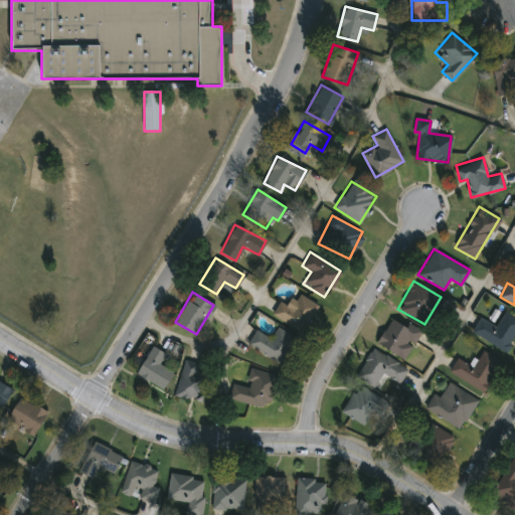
[(291,307),(299,294),(318,305),(301,332),(272,314),(280,301),(291,307)]
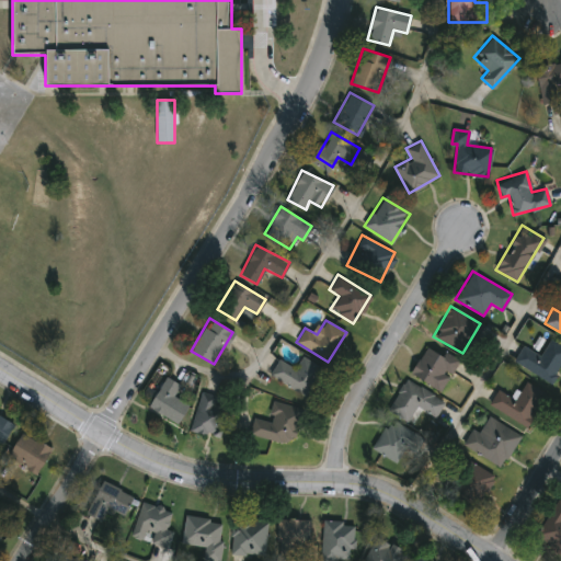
[(560,345),(560,363),(550,382),(513,362),(523,345),(540,355),(549,339),(560,345)]
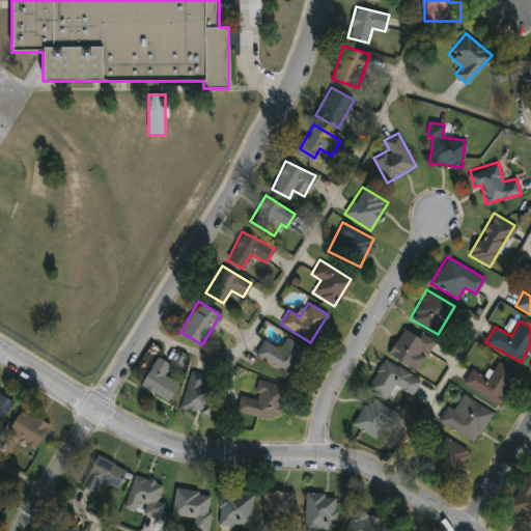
[(415,370),(388,352),(407,324),(434,342),(415,370)]
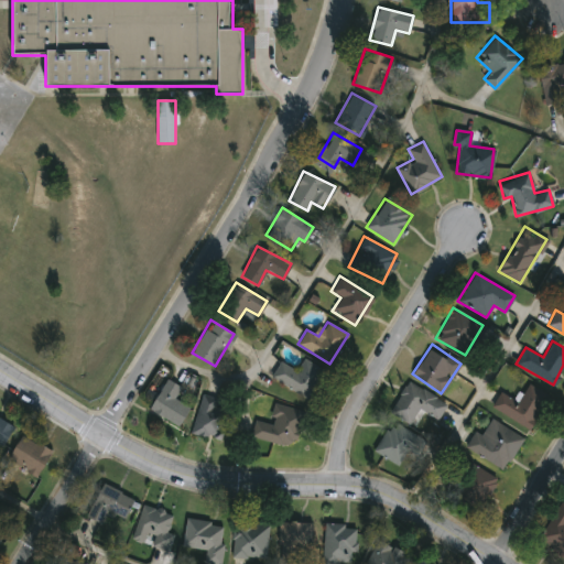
[(308,399),(271,377),(280,361),(296,370),(303,359),(324,370),(308,399)]
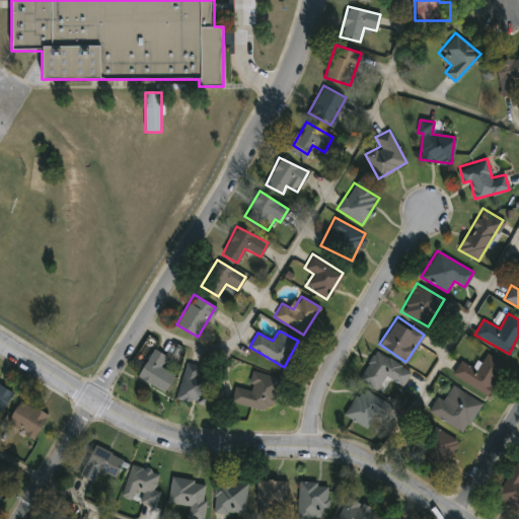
[(166,356),(160,366),(175,374),(165,392),(137,376),(153,348),(166,356)]
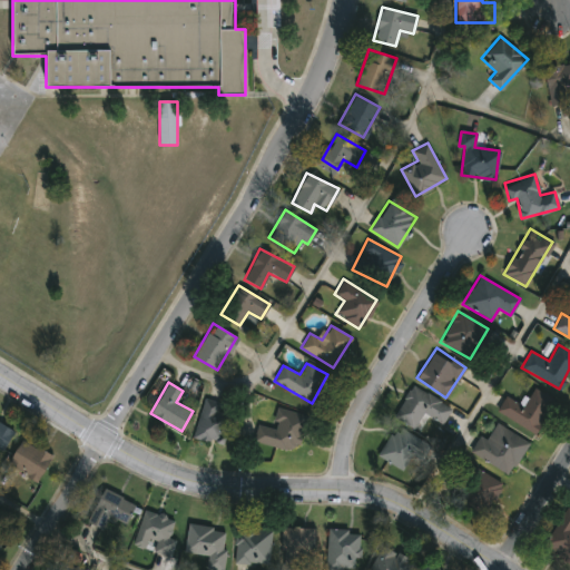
[(451,404),(443,423),(421,413),(414,426),(394,418),(409,385),(451,404)]
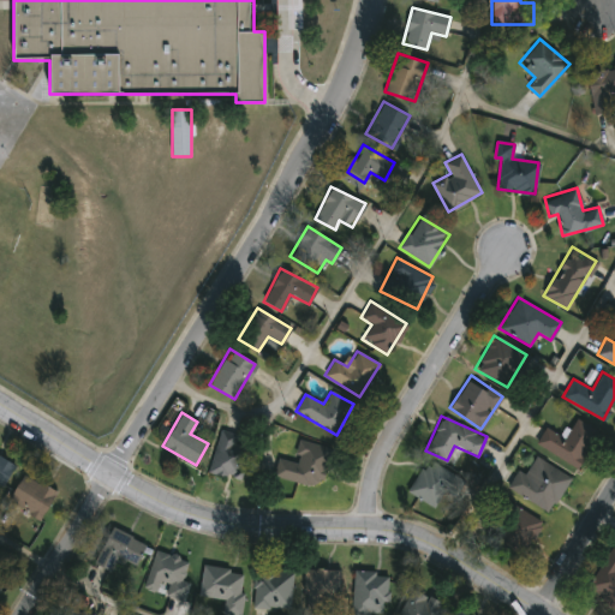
[(577,466),(533,443),(544,424),(566,436),(575,418),(597,430),(577,466)]
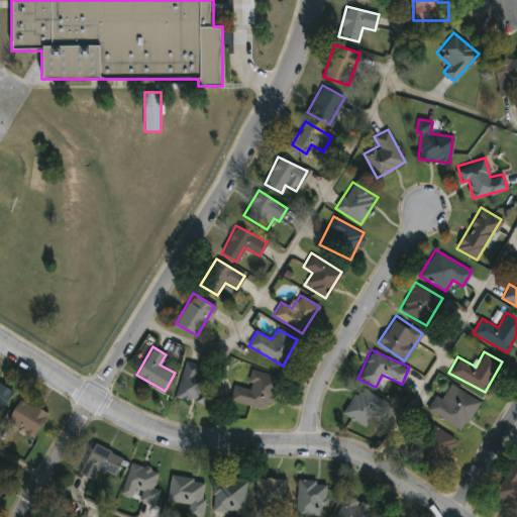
[(213,386),(195,397),(182,377),(200,366),(213,386)]
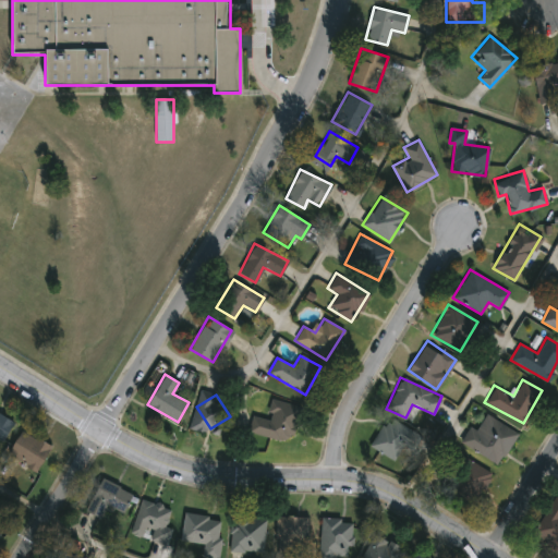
[(302,407),(292,444),(247,432),(252,414),(266,419),(271,399),(302,407)]
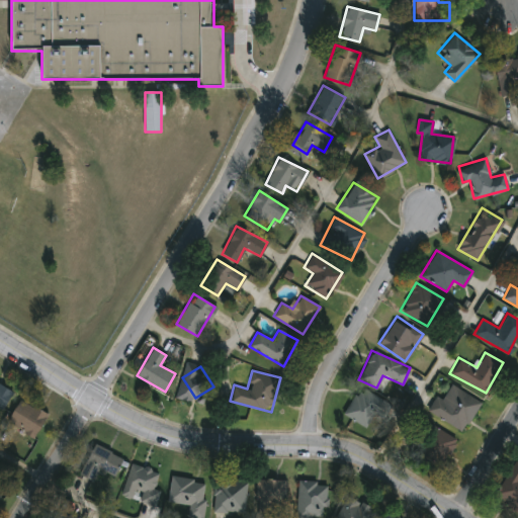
[(0,383),(12,392),(2,410),(0,408),(0,383)]
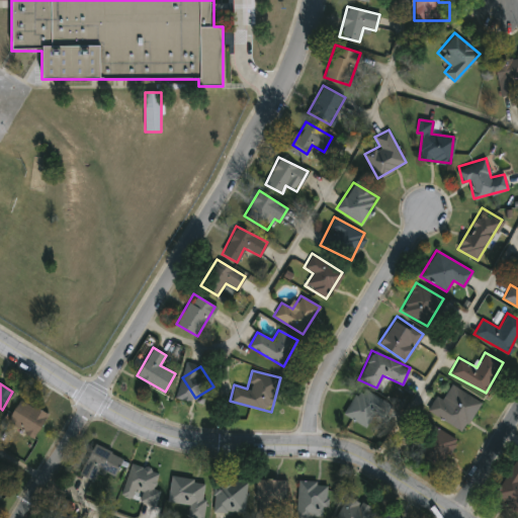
[(480,402),(462,431),(427,410),(435,396),(441,399),(450,383),(480,402)]
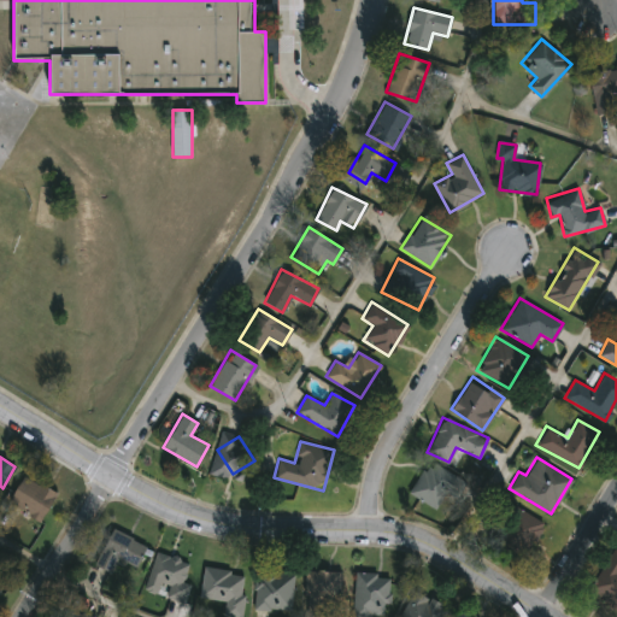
[(459,480),(451,494),(446,491),(435,509),(409,492),(430,460),(459,480)]
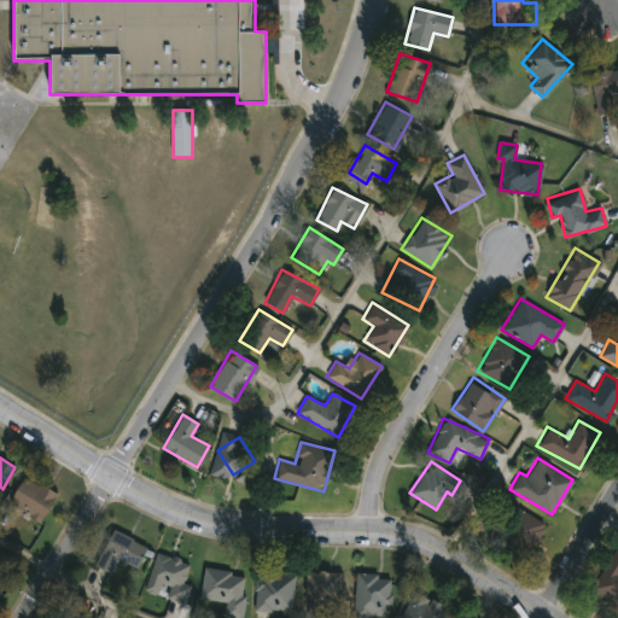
[(56,494),(41,520),(9,501),(23,474),(56,494)]
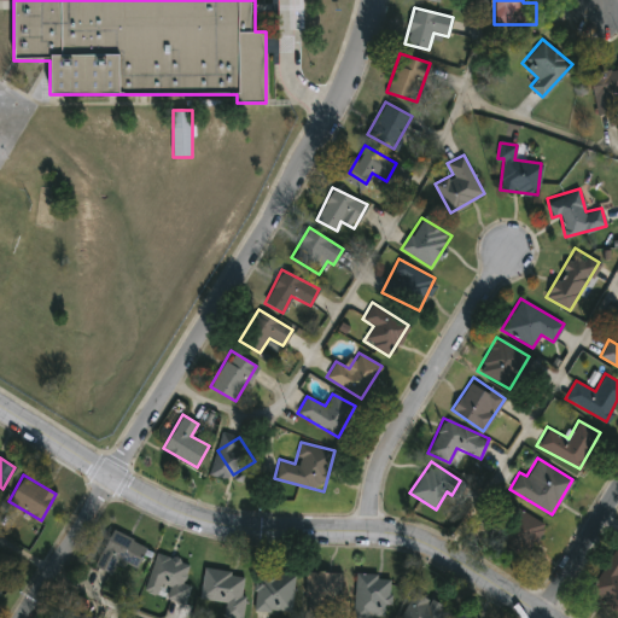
[(544,528),(520,558),(493,536),(517,506),(544,528)]
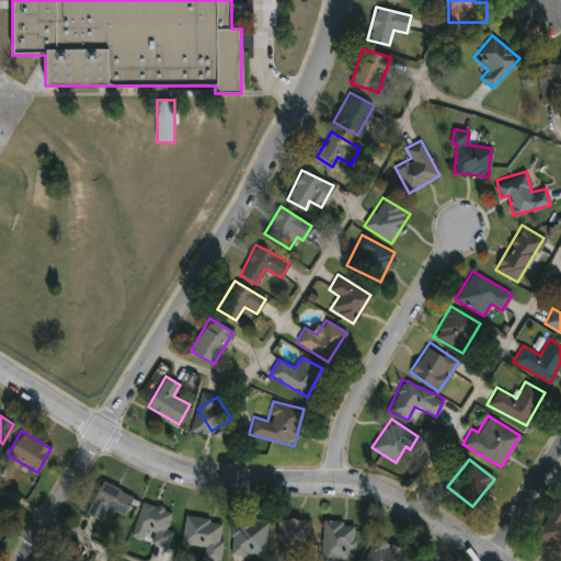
[(100,519),(86,512),(102,480),(133,496),(123,516),(106,507),(100,519)]
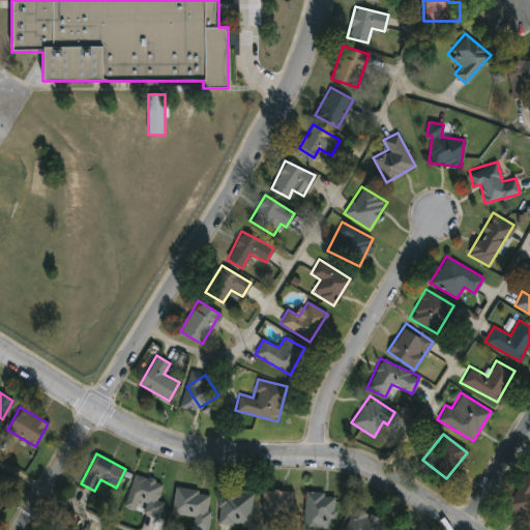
[(529,472),(529,520),(529,522),(504,507),(526,470),(529,472)]
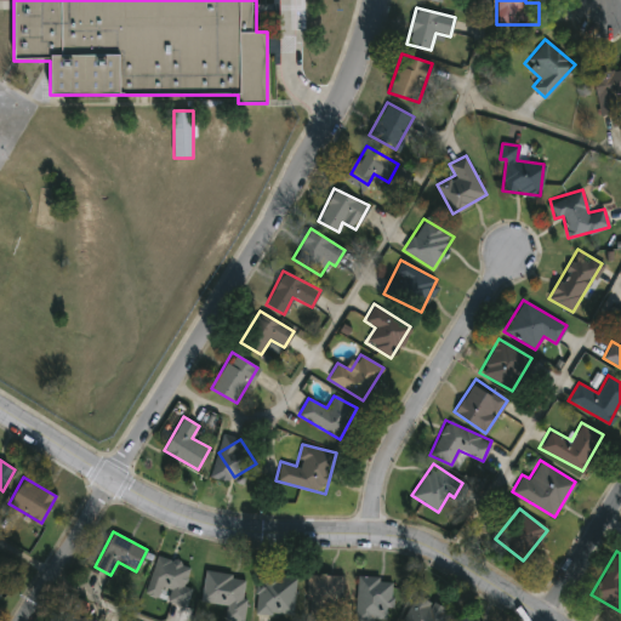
[(186,605),(163,599),(163,598),(144,593),(157,554),(191,564),(186,584),(192,586),(186,605)]
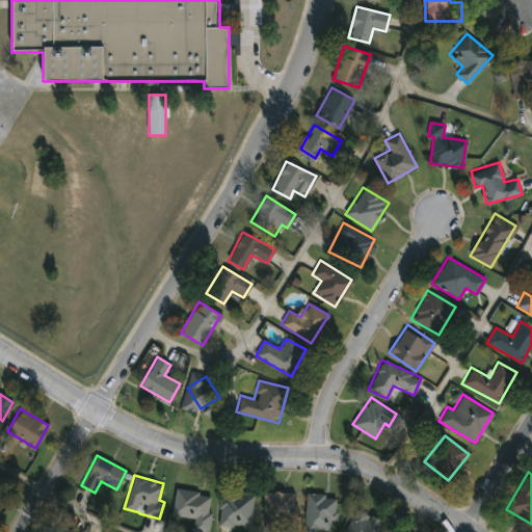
[(0,507),(0,483),(10,489),(0,507)]
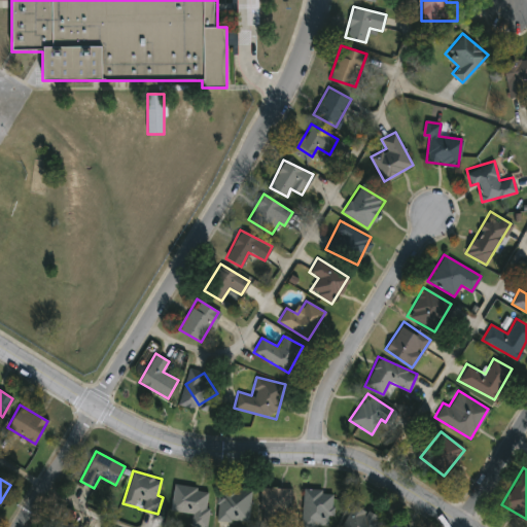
[(190,524),(191,512),(171,511),(172,486),(208,487),(206,524),(190,524)]
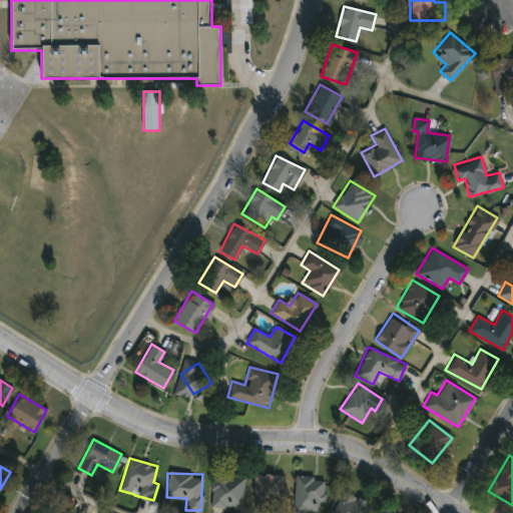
[(210,506),(213,473),(244,476),(241,508),(210,506)]
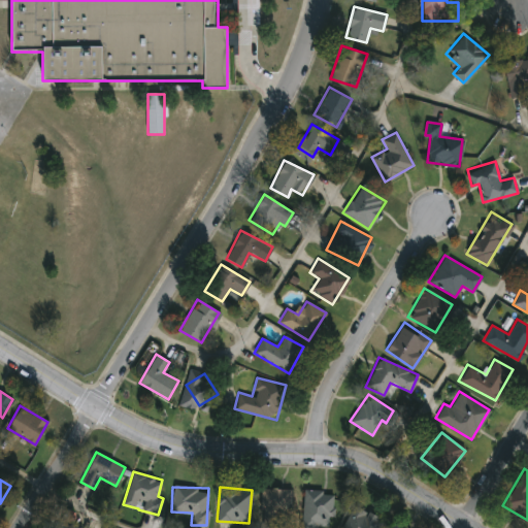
[(290,525),(261,525),(261,487),(290,487),(290,525)]
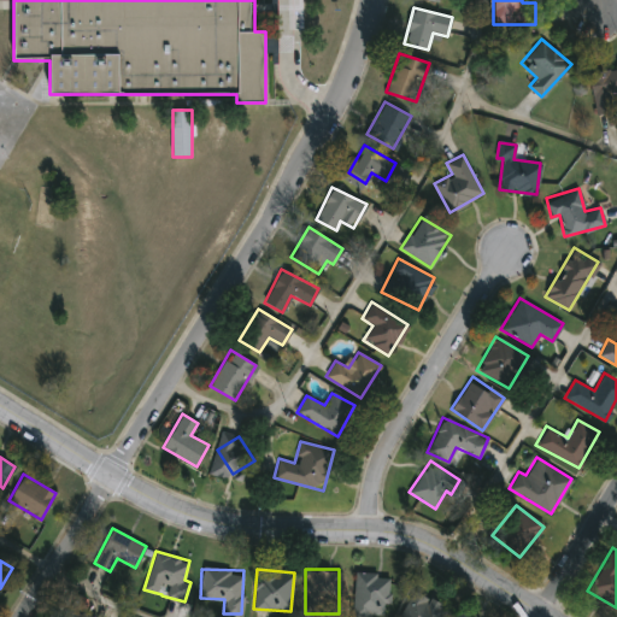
[(353,613),(353,573),(389,573),(389,613),(353,613)]
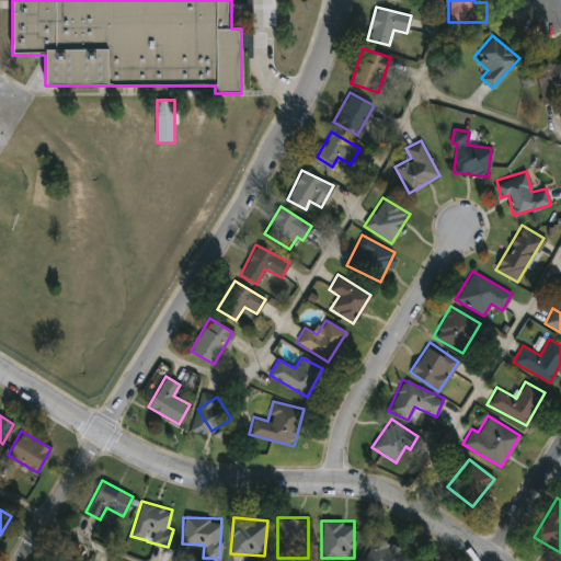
[(362,560),(373,536),(404,549),(399,560),(362,560)]
